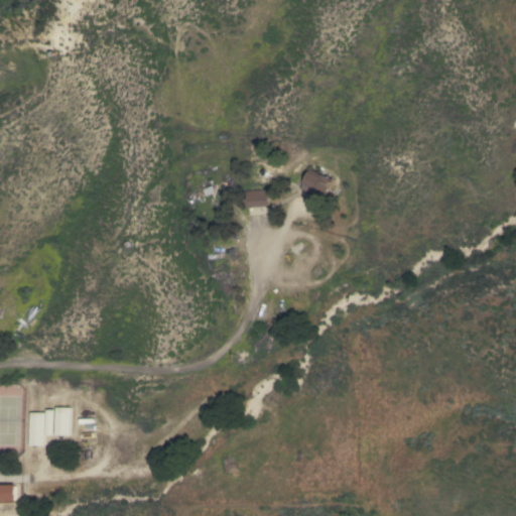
[(307,169),(333,179),(325,199),(300,188),(307,169)]
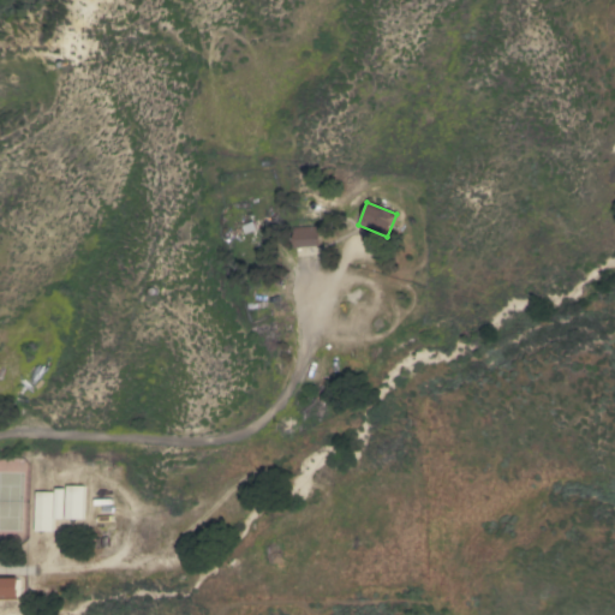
[(317,225),(318,245),(292,246),(292,245),(286,245),(286,237),(292,236),(292,227),(317,225)]
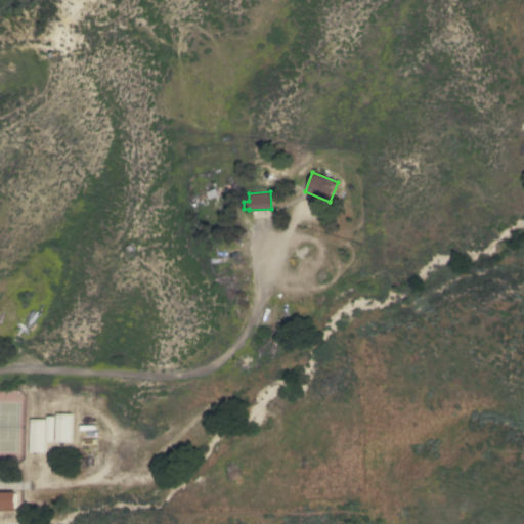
[(70,442),(55,441),(56,412),(71,413),(70,442)]
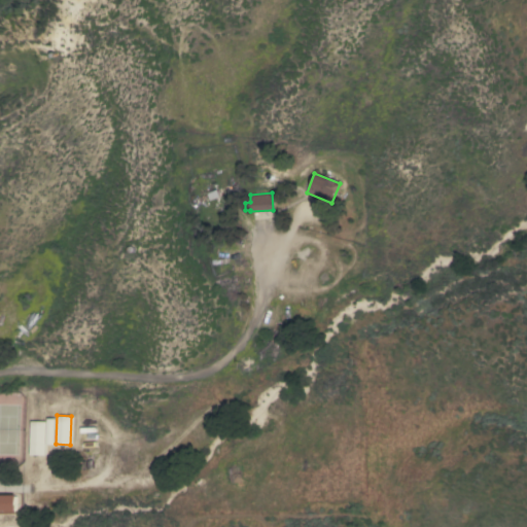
[(55,445),(46,444),(47,418),(55,418),(55,445)]
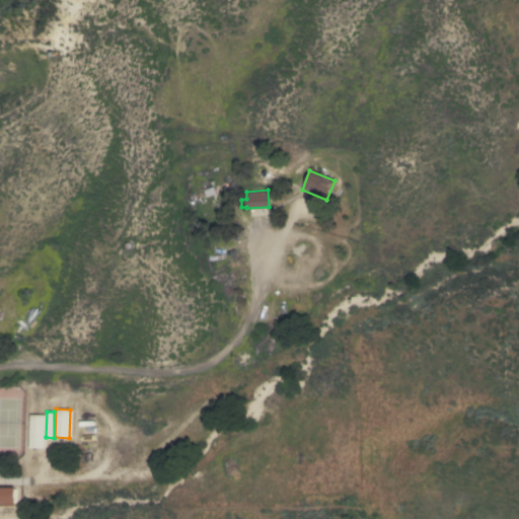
[(30,415),(46,415),(46,448),(30,448),(30,415)]
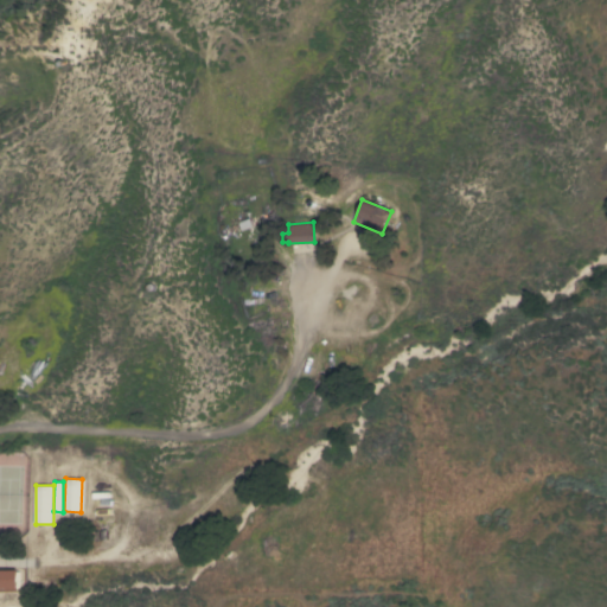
[(19,588),(0,588),(0,570),(19,570),(19,588)]
